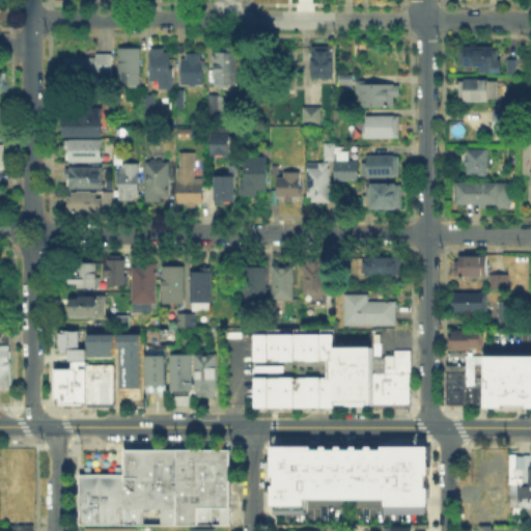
[(335,48),(335,79),(313,79),(313,48),(335,48)]
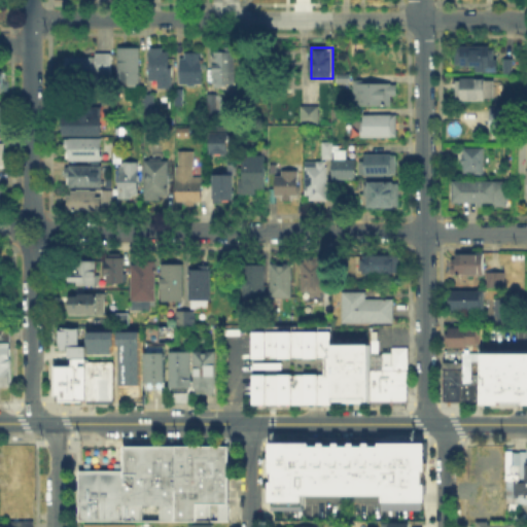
[(491,47),(491,59),(499,59),(499,72),(486,72),(486,66),(458,66),(458,47),(491,47)]
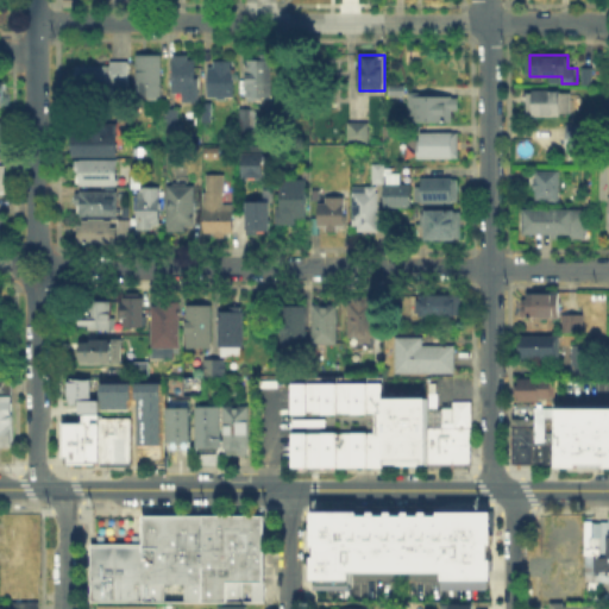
[(138,57),(162,57),(162,100),(137,99),(138,57)]
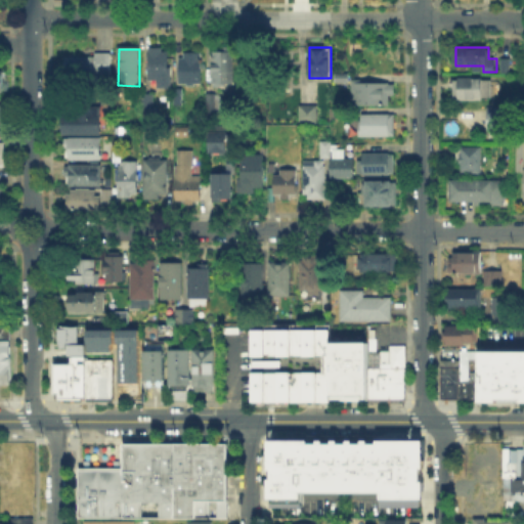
[(160,82),(150,82),(150,49),(173,49),(173,76),(160,76),(160,82)]
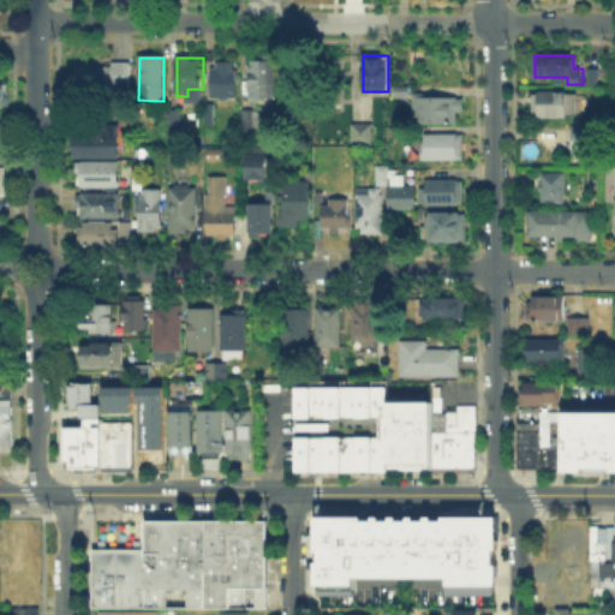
[(268,60),(268,58),(275,58),(275,102),(252,102),(252,60),(268,60)]
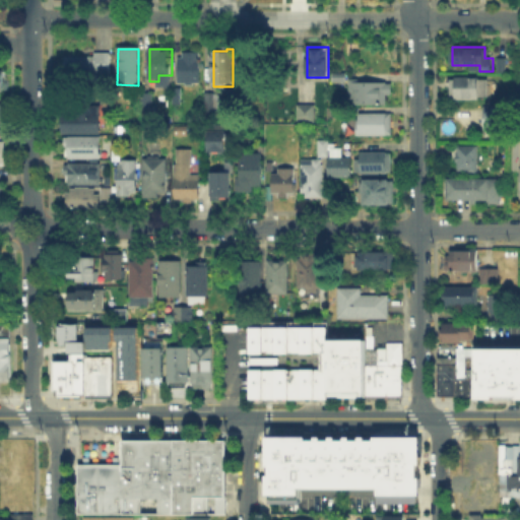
[(110,80),(66,80),(66,58),(95,58),(95,52),(110,52),(110,80)]
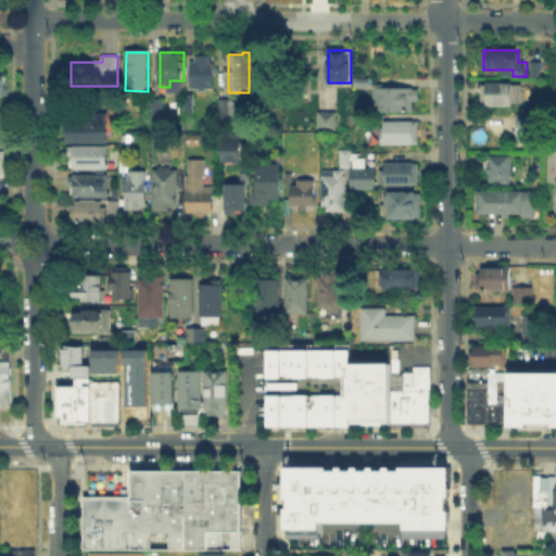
[(215,58),(215,91),(194,90),(194,58),(215,58)]
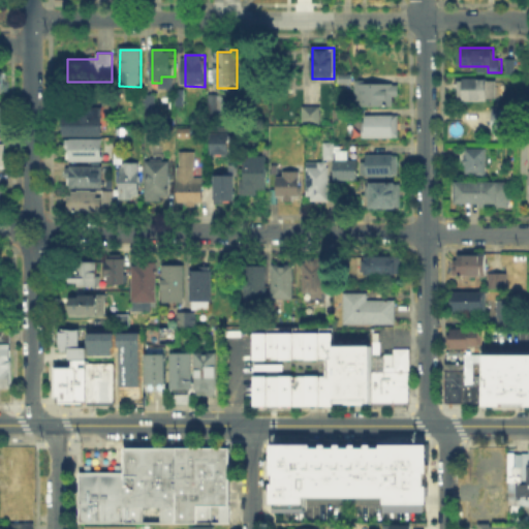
[(507,74),(507,60),(516,60),(516,74),(507,74)]
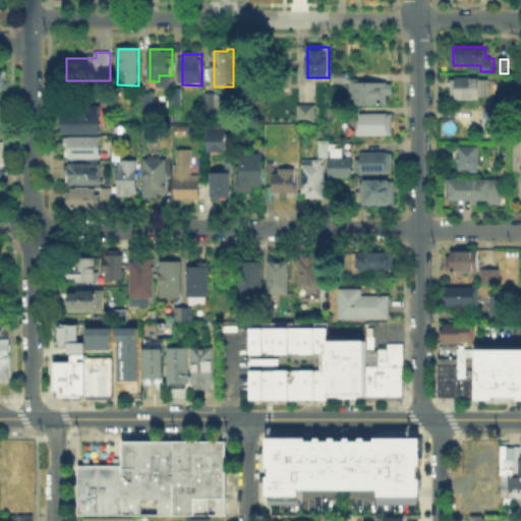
[(349,91),(335,91),(335,74),(348,75),(348,83),(392,83),(392,105),(349,105),(349,91)]
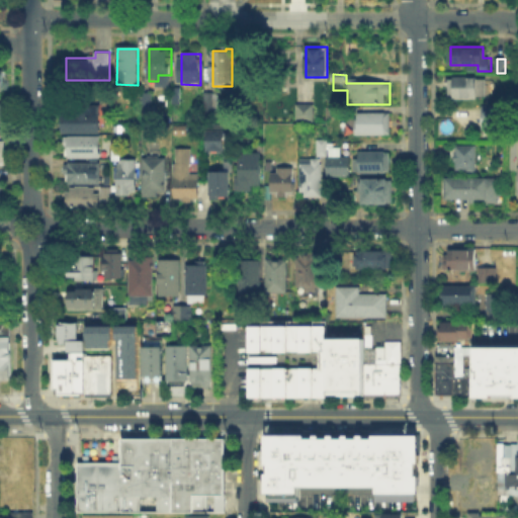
[(487,80),(487,98),(450,97),(450,80),(487,80)]
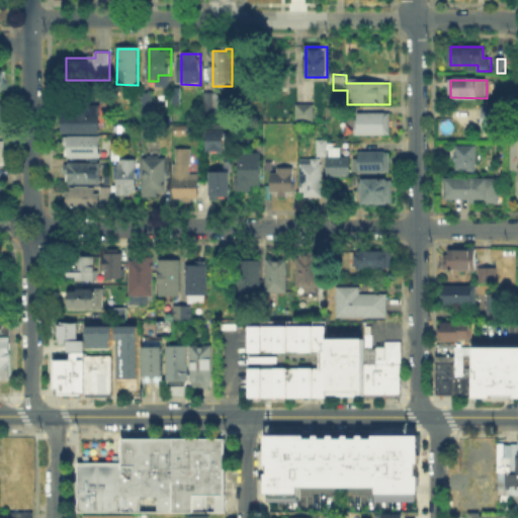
[(134,102),(134,90),(143,90),(142,102),(134,102)]
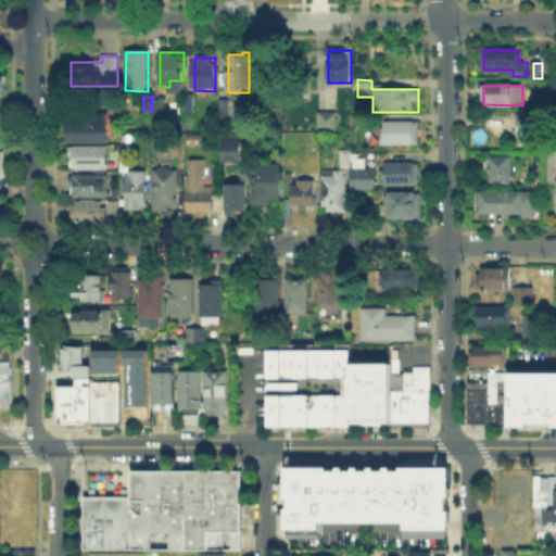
[(219,117),(219,101),(230,101),(230,117),(219,117)]
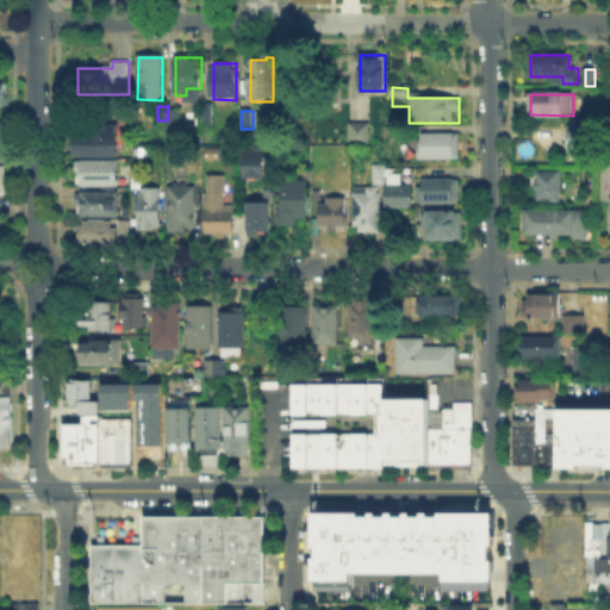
[(568,124),(597,124),(597,151),(568,151),(568,124)]
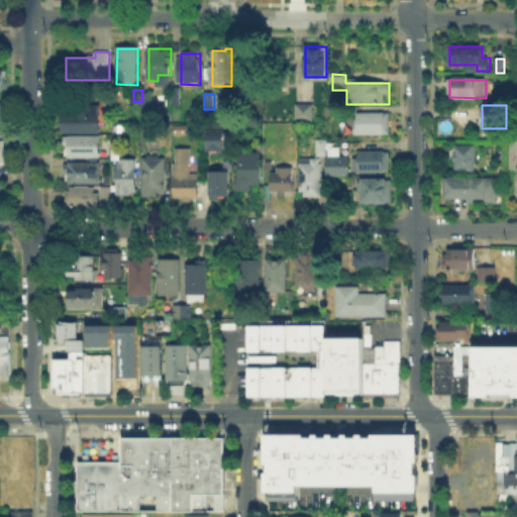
[(313,106),(313,126),(297,126),(297,106),(313,106)]
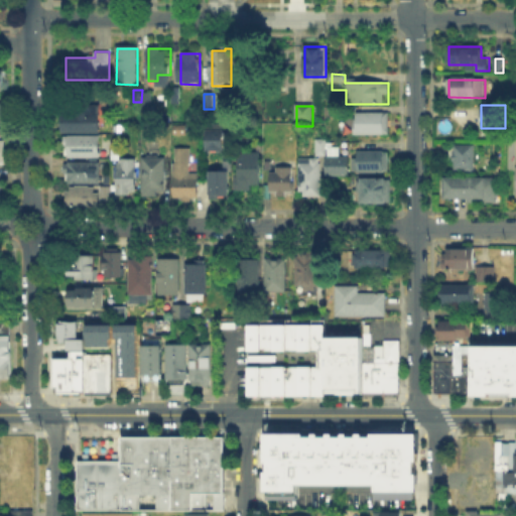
[(61,132),(61,114),(99,114),(99,132),(61,132)]
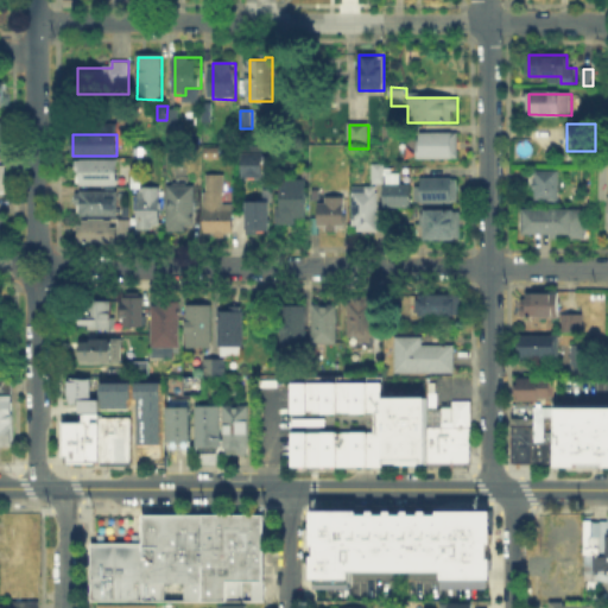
[(420,158),(420,134),(458,134),(457,158),(420,158)]
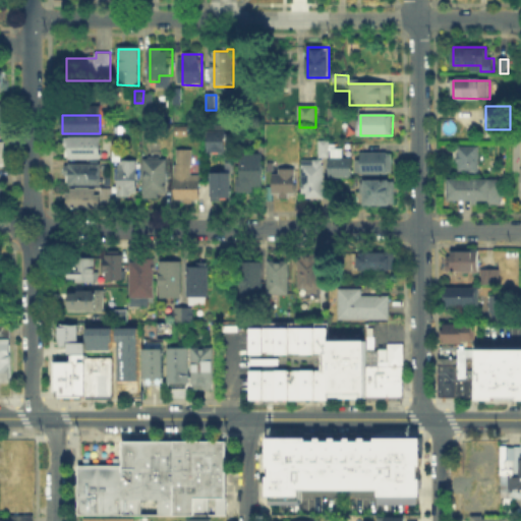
[(212,127),(225,127),(225,152),(211,152),(212,127)]
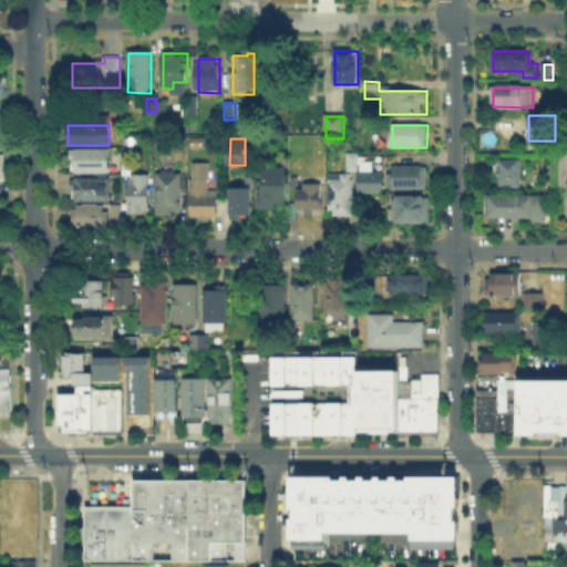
[(71,172),(71,151),(111,151),(111,172),(71,172)]
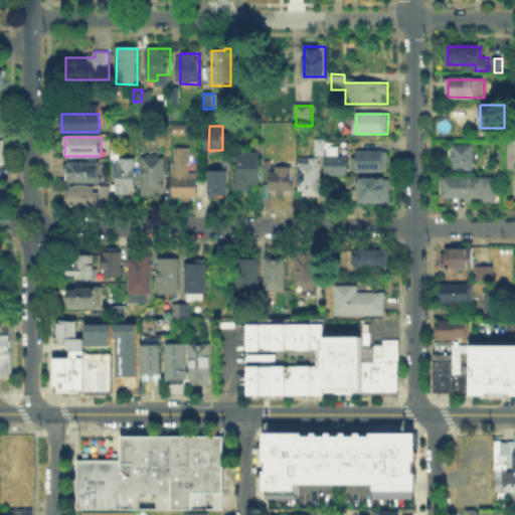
[(327,140),(327,148),(339,148),(339,156),(348,156),(348,177),(326,176),(327,156),(316,156),(316,140),(327,140)]
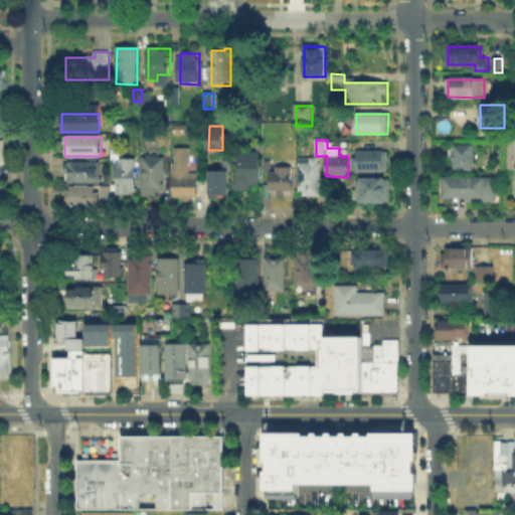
[(474,169),(474,173),(463,173),(463,169),(453,169),(453,145),(474,145),(474,169)]
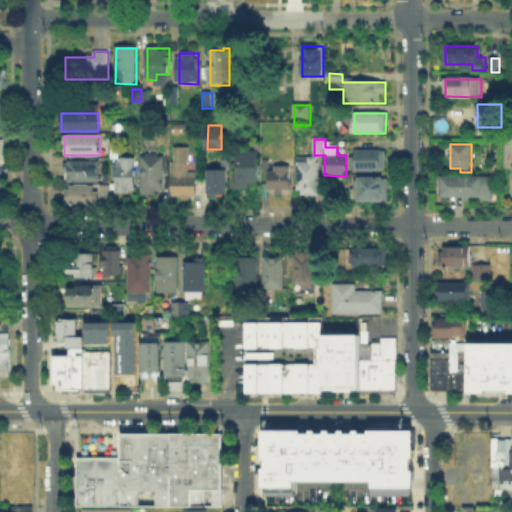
[(175,146),(188,146),(188,173),(197,173),(197,199),(175,199),(175,146)]
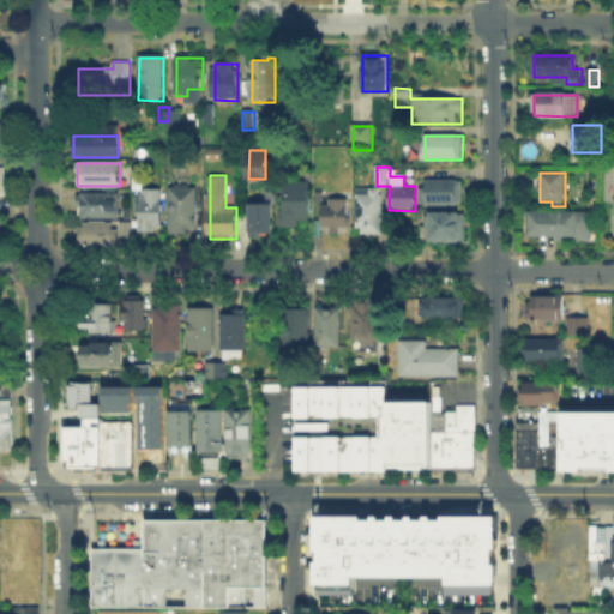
[(429,192),(429,182),(463,182),(463,206),(421,206),(421,192),(429,192)]
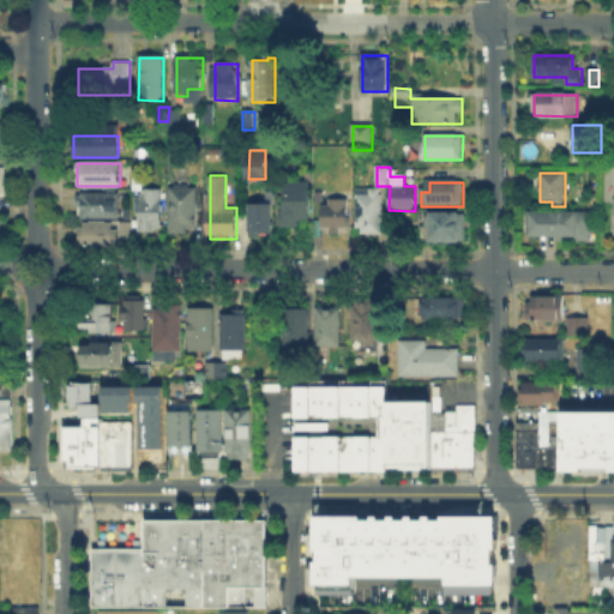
[(304,227),(282,227),(282,186),(312,187),(312,218),(304,218),(304,227)]
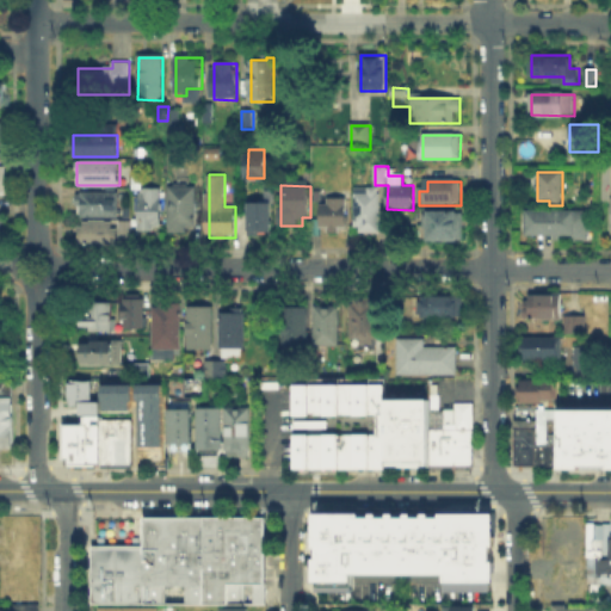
[(196,187),(196,232),(171,232),(171,187),(196,187)]
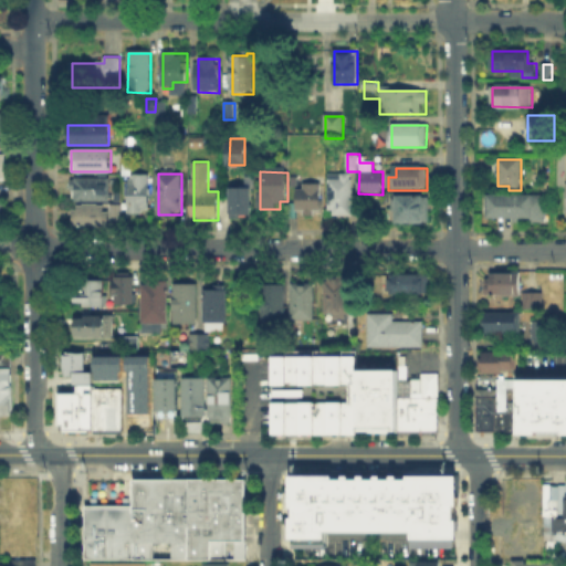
[(329,176),(353,176),(353,216),(329,216),(329,176)]
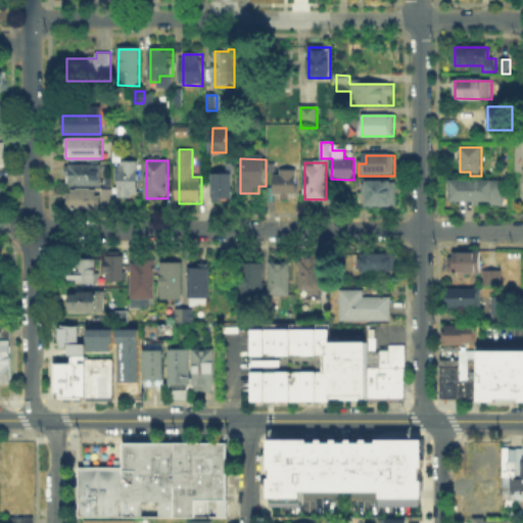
[(134,197),(120,197),(120,163),(139,163),(139,192),(134,192),(134,197)]
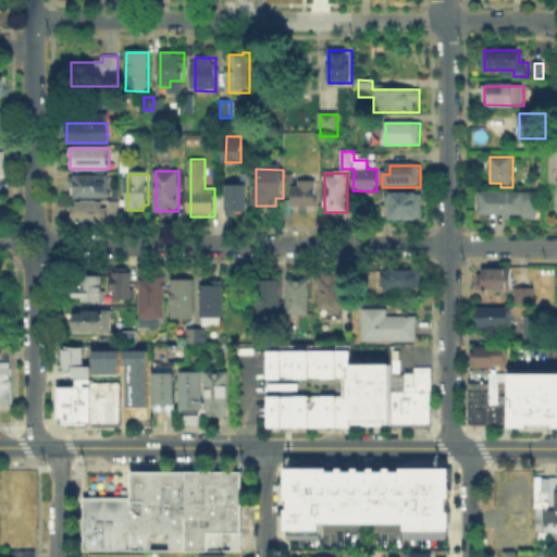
[(73,198),(73,175),(109,175),(109,198),(73,198)]
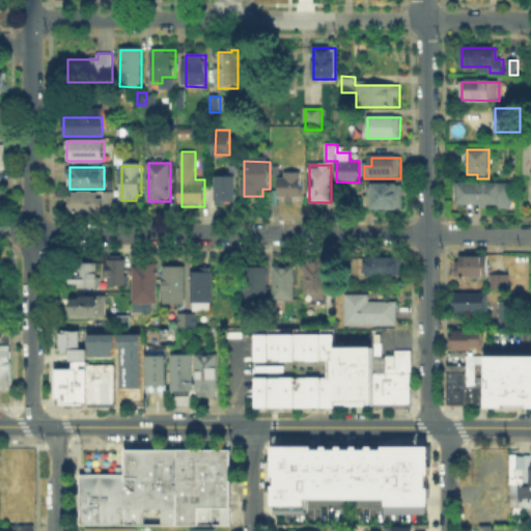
[(296,197),(296,202),(285,202),(285,197),(279,197),(279,175),(303,175),(303,197),(296,197)]
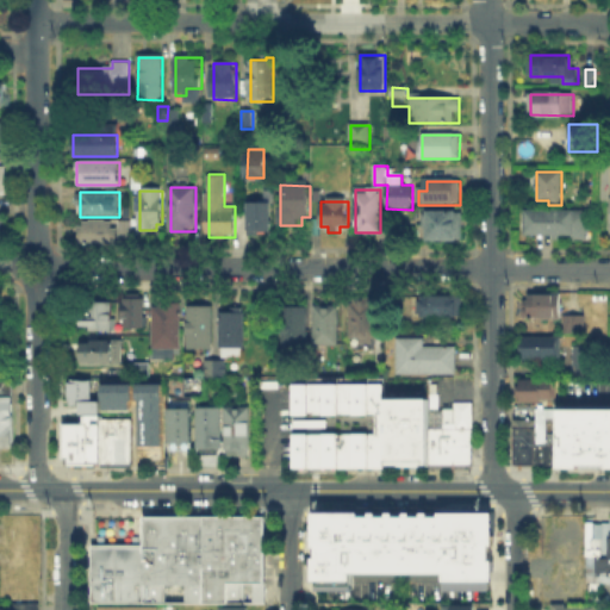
[(269,206),(269,230),(251,230),(251,206),(269,206)]
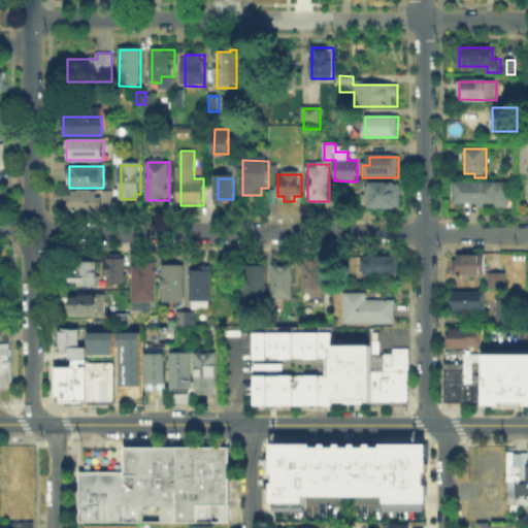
[(455,207),(455,183),(510,183),(510,207),(455,207)]
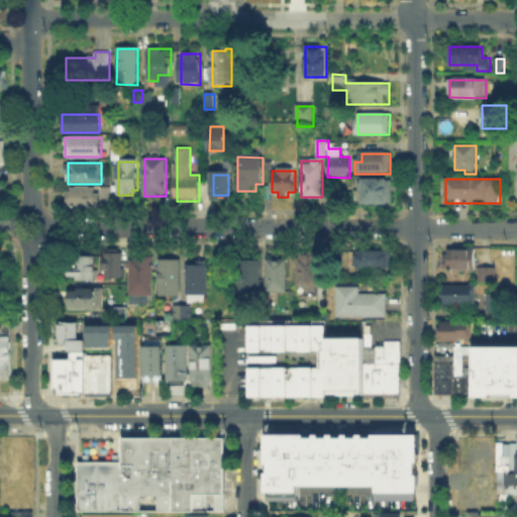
[(357,181),(393,181),(392,204),(357,204),(357,181)]
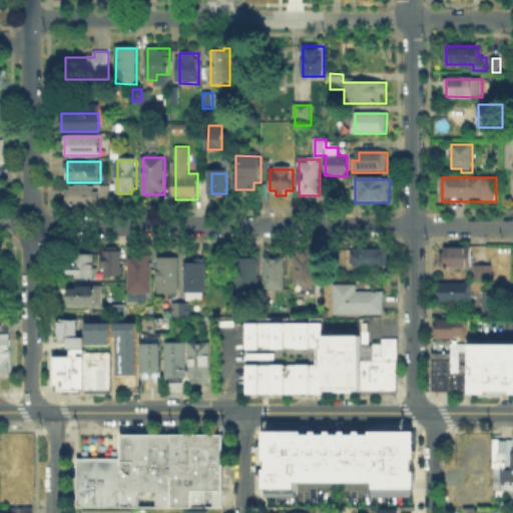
[(101,199),(101,186),(112,186),(112,199),(101,199)]
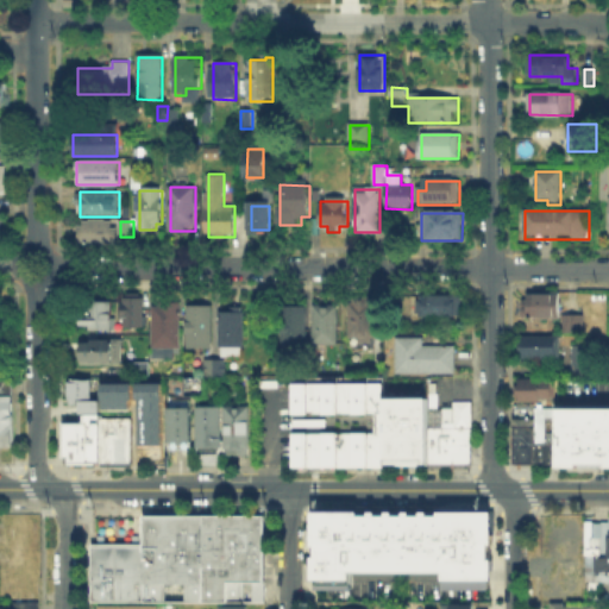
[(81,244),(81,224),(115,224),(115,244),(81,244)]
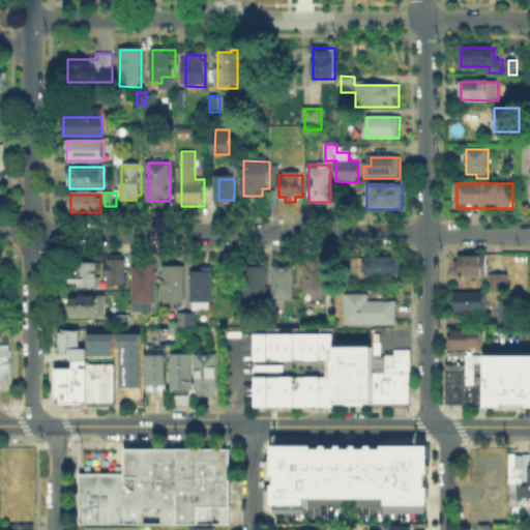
[(122,283),(105,283),(105,274),(102,274),(102,263),(105,263),(105,258),(107,258),(107,254),(119,254),(119,258),(122,258),(122,283)]
